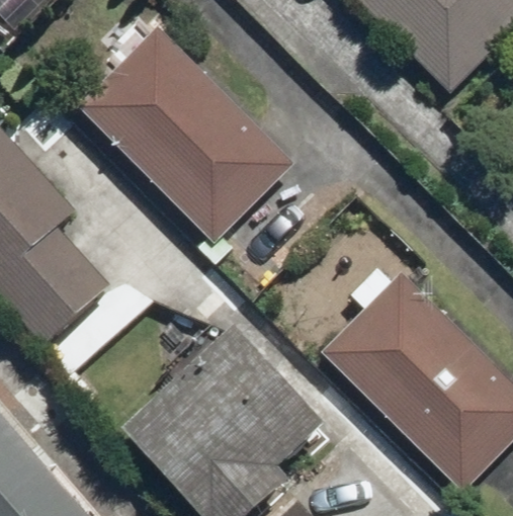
[(354,0),(449,94),(512,30),(512,0),(354,0)]
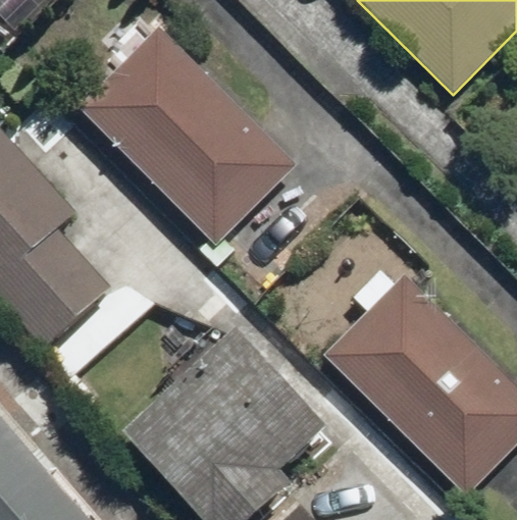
[(158,28),(76,108),(215,247),(296,165),(158,28)]
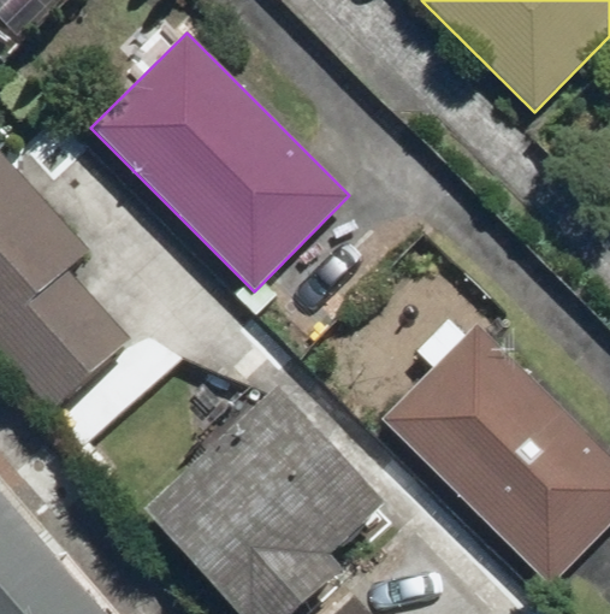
[(0,356),(51,413),(132,341),(69,270),(88,253),(0,154),(0,356)]
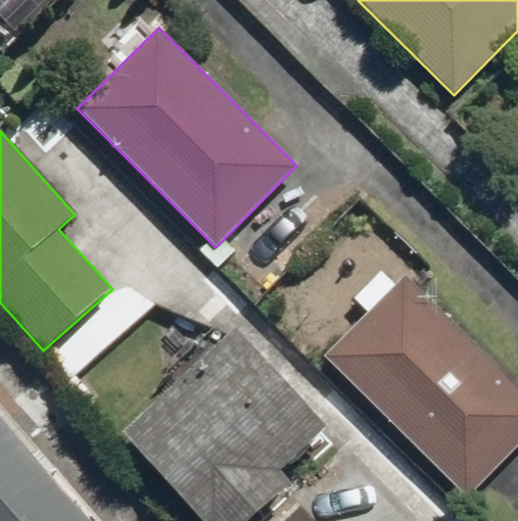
[(517,388),(405,276),(325,356),(468,499),(517,448),(517,388)]
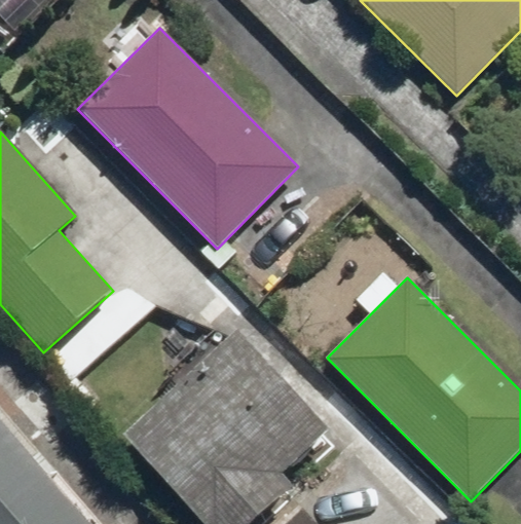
[(242,332),(125,438),(203,523),(253,523),(294,487),(282,474),(331,429),(242,332)]
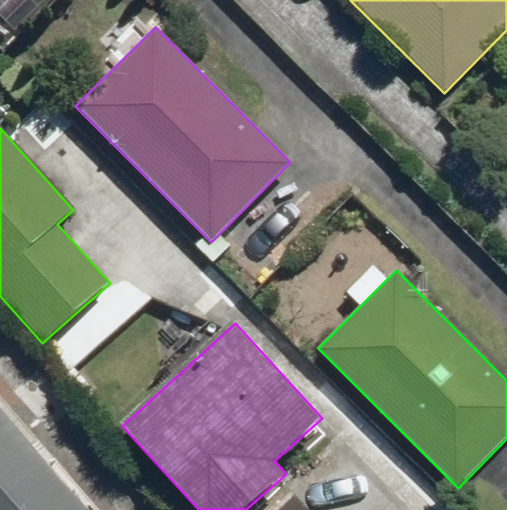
[(90,509),(0,405),(0,509),(90,509)]
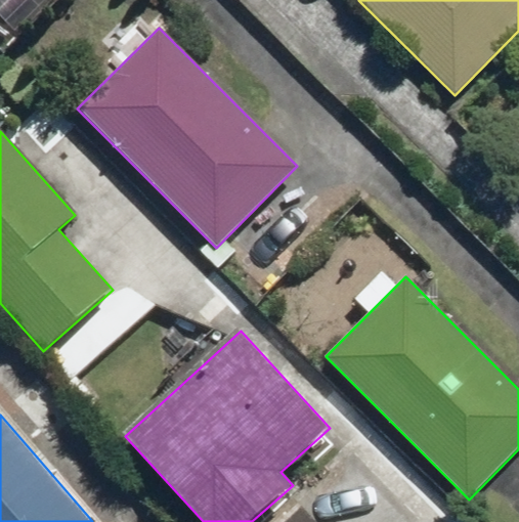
[(314,521),(292,496),(262,521),(314,521)]
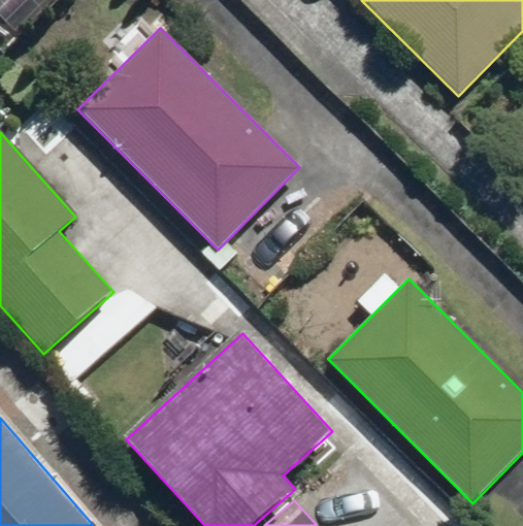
All buildings are outlined.
